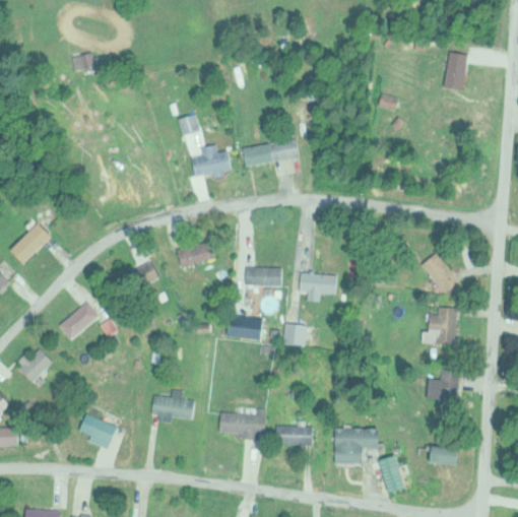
[(445,87),(464,89),(467,54),(448,53),(445,87)]
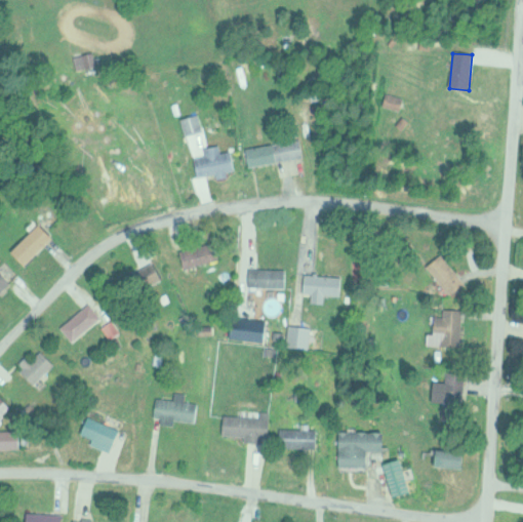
[(184,137),(201,133),(198,117),(180,120),(184,137)]
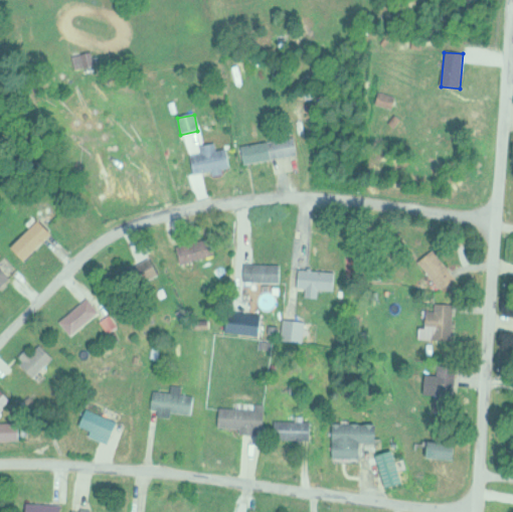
[(243,165),(296,157),(293,139),(240,148),(243,165)]
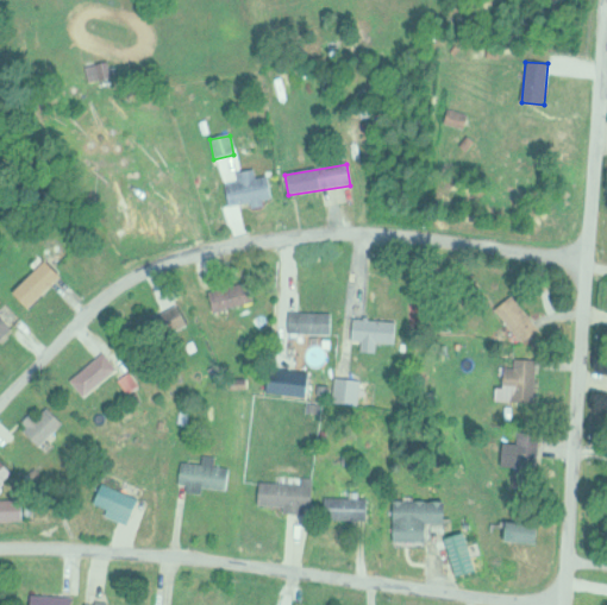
[(226,186),(231,209),(273,201),(268,177),(255,181),(254,170),(236,174),(238,183),(226,186)]
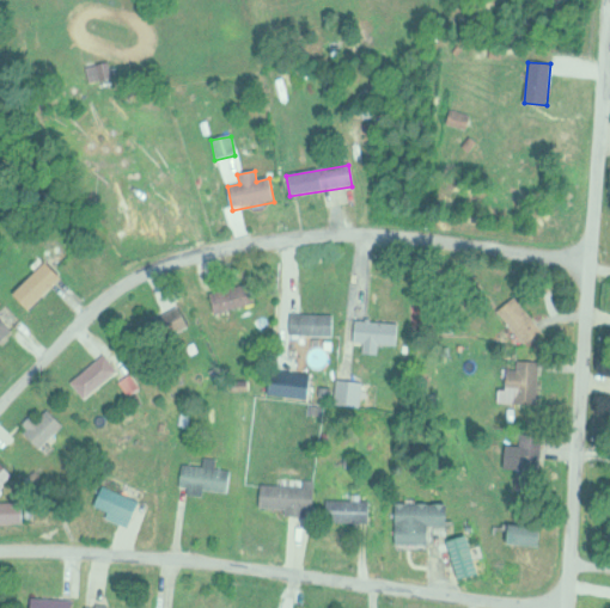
[(60,280),(43,263),(11,295),(28,312),(60,280)]
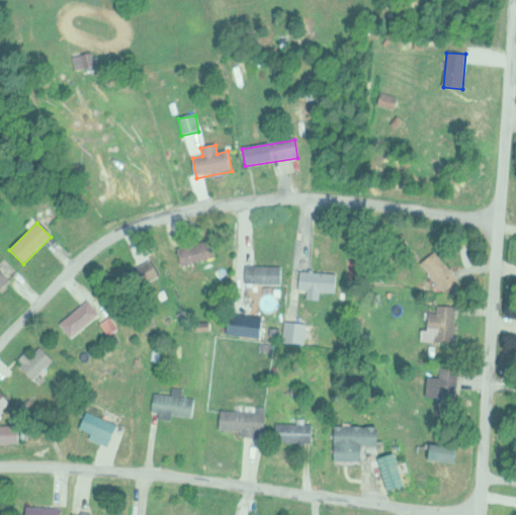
[(181,269),(218,258),(212,241),(176,250),(181,269)]
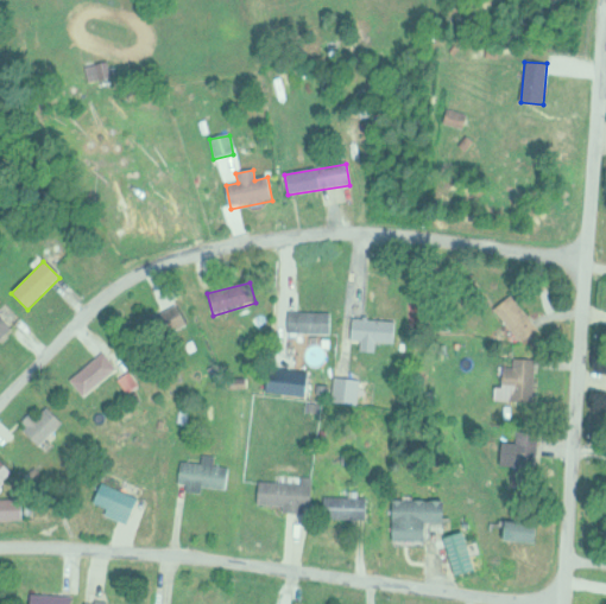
[(184,326),(174,307),(139,326),(150,345),(184,326)]
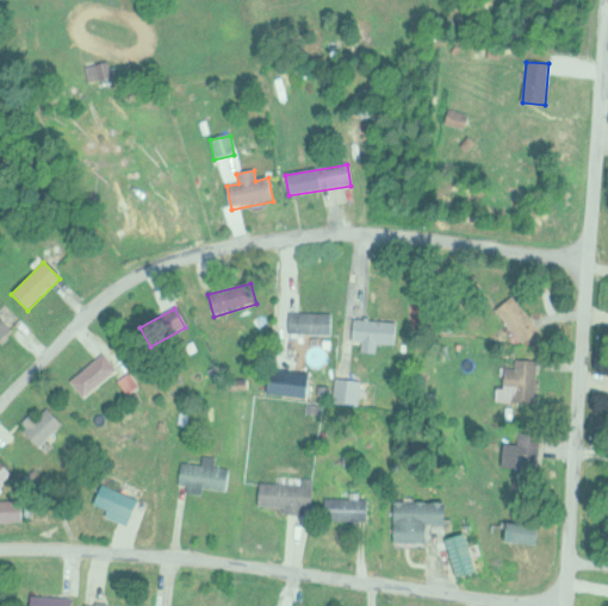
[(332,314),(285,314),(285,337),(332,337),(332,314)]
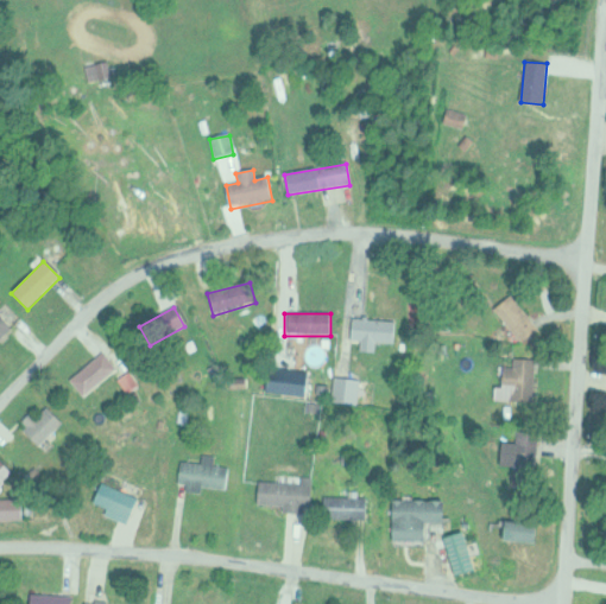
[(0,338),(10,329),(0,319),(0,338)]
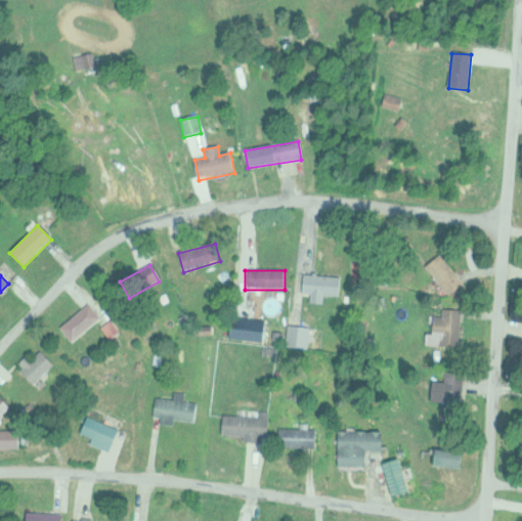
[(311,295),(310,303),(322,304),(323,297),(340,298),(340,276),(301,275),(301,295),(311,295)]
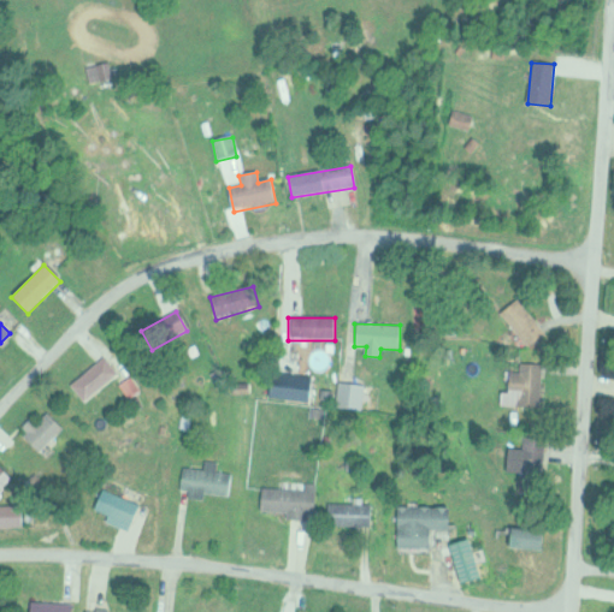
[(117,376),(102,360),(71,386),(86,403),(117,376)]
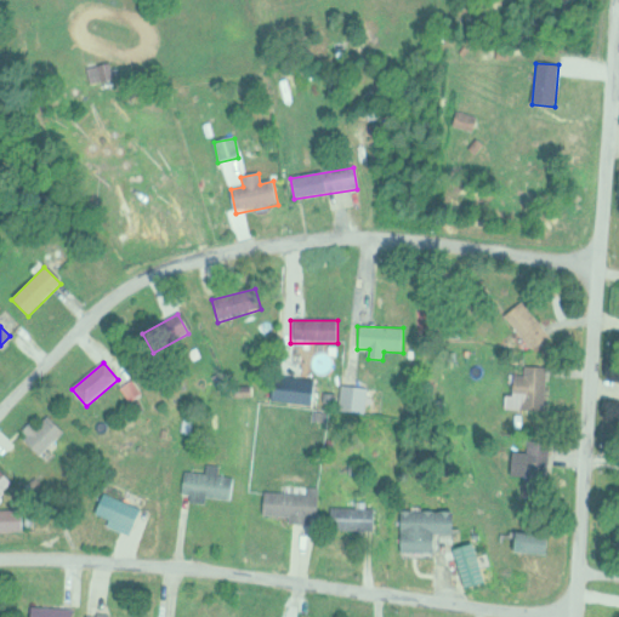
[(514,412),(546,412),(546,367),(523,367),(523,377),(514,377),(514,412)]
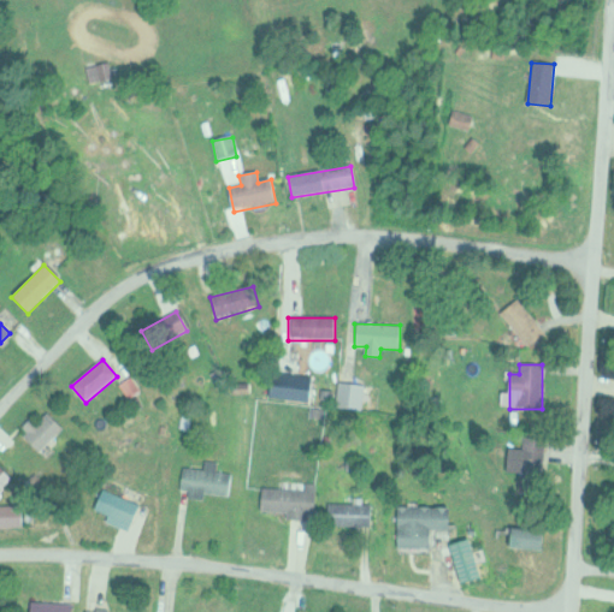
[(35,421),(35,422),(27,425),(34,450),(64,440),(57,415),(35,421)]
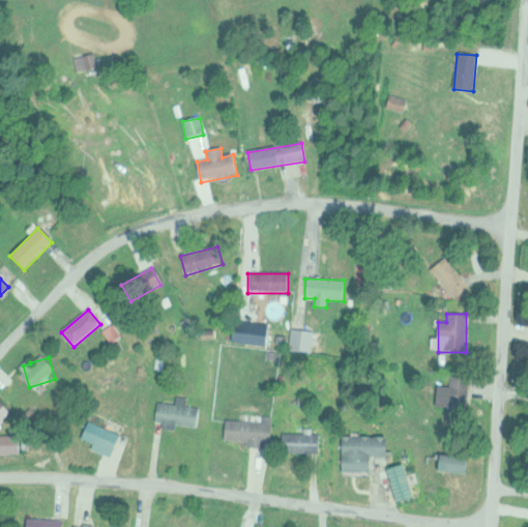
[(153,425),(196,430),(198,409),(184,408),(185,401),(176,400),(175,407),(155,405),(153,425)]
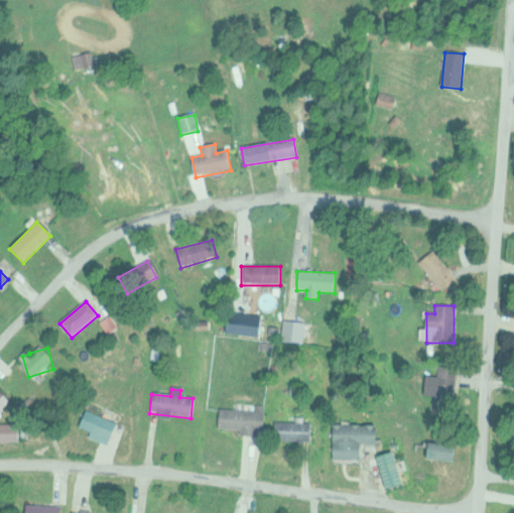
[(254,411),(218,411),(218,433),(262,434),(263,407),(254,407),(254,411)]
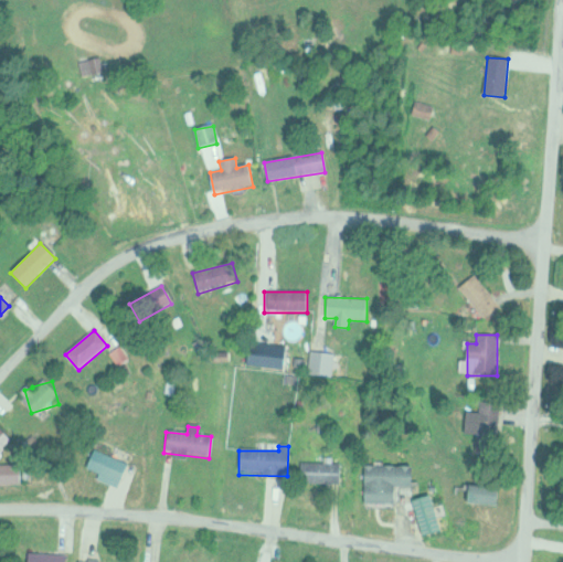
[(116,487),(126,465),(94,451),(84,473),(116,487)]
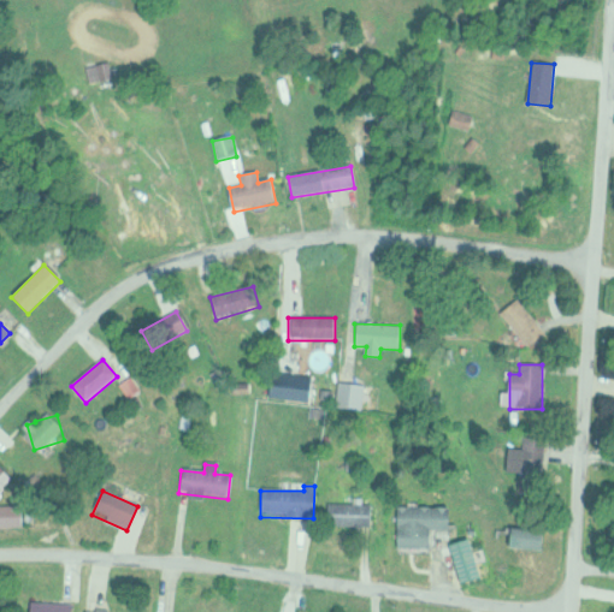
[(372,505),(325,505),(325,528),(372,528),(372,505)]
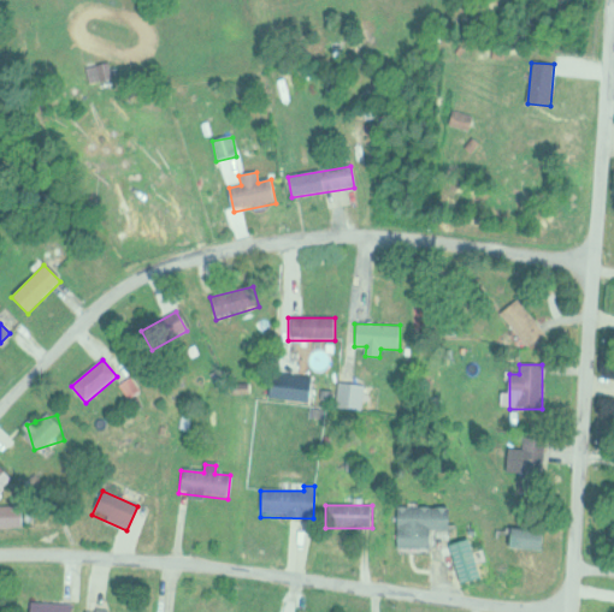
[(0,527),(23,528),(23,507),(0,507),(0,527)]
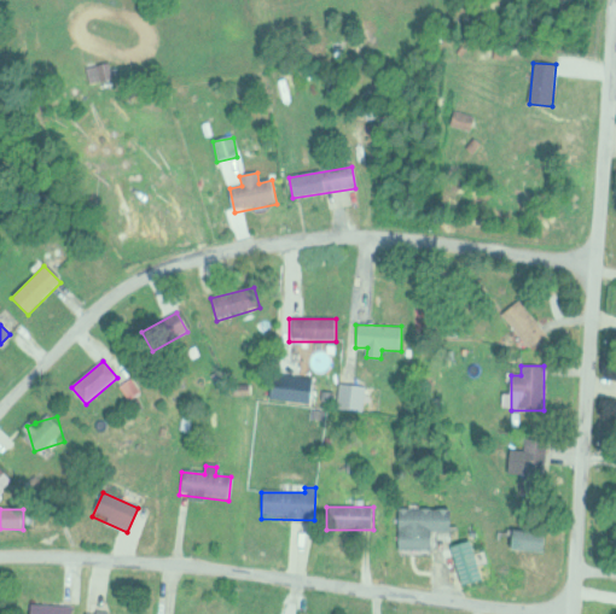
[(396,509),(396,551),(434,551),(434,532),(453,532),(453,509),(396,509)]
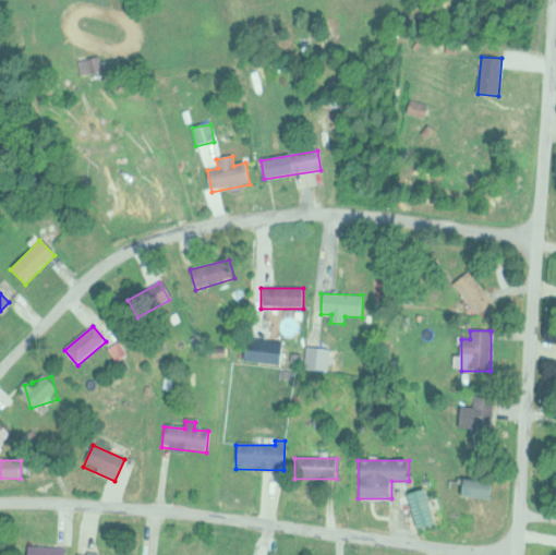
[(495,482),(461,479),(459,496),(493,499),(495,482)]
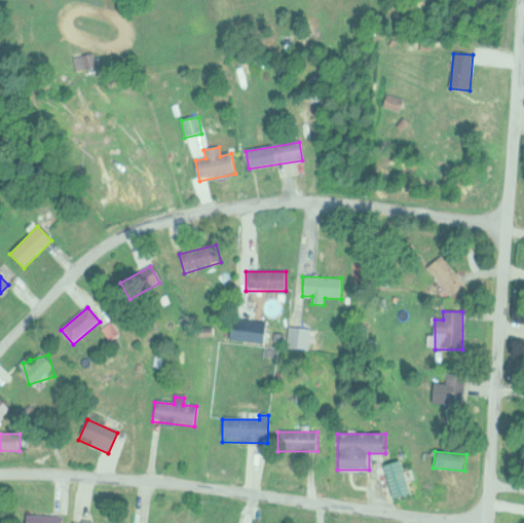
[(412,494),(401,460),(382,467),(393,500),(412,494)]
